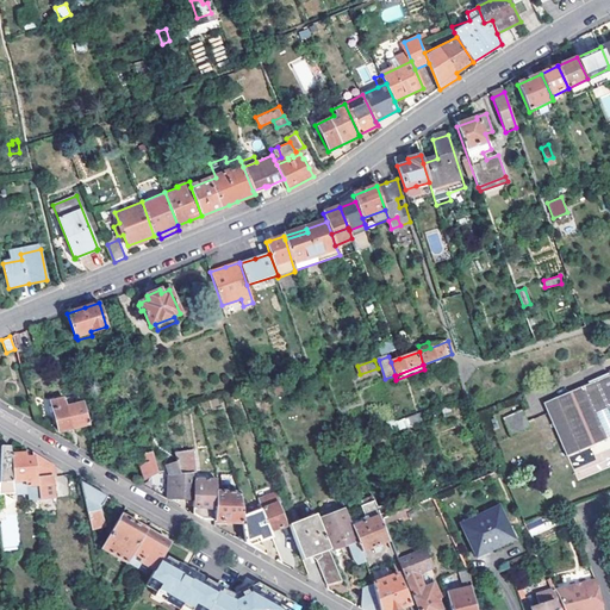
[(609,375),(543,404),(547,412),(566,458),(609,439),(609,375)]
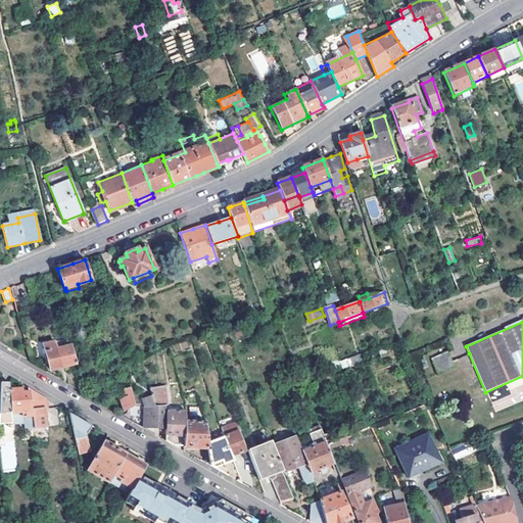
[(242,333),(234,335),(236,341),(245,339),(242,333)]
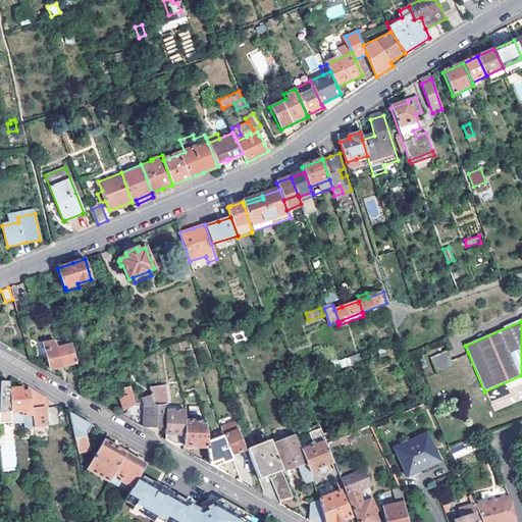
[(179,343),(181,349),(194,345),(192,338),(179,343)]
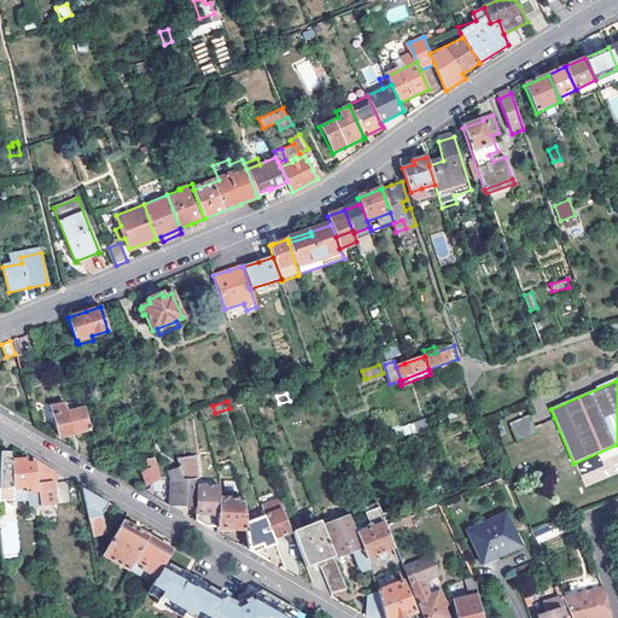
[(85,407),(80,408),(75,409),(73,402),(52,407),(59,437),(89,429),(85,407)]
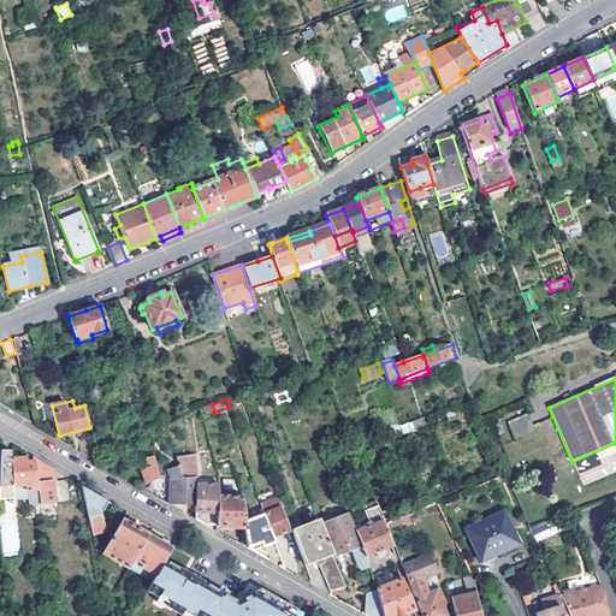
[(425,418),(401,424),(403,433),(426,427),(425,418)]
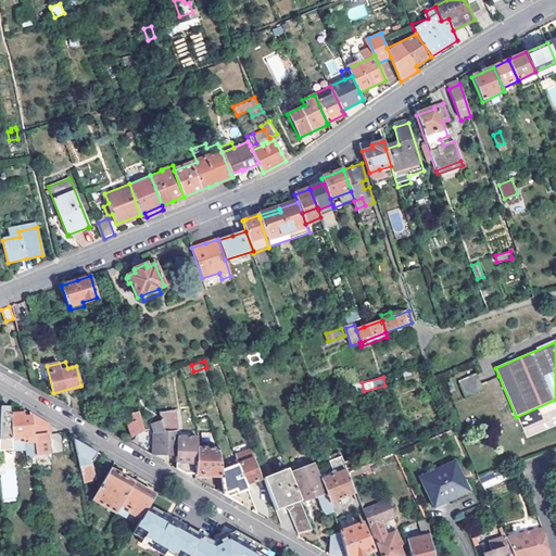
[(465,397),(466,400),(483,392),(480,384),(476,377),(459,383),(465,397)]
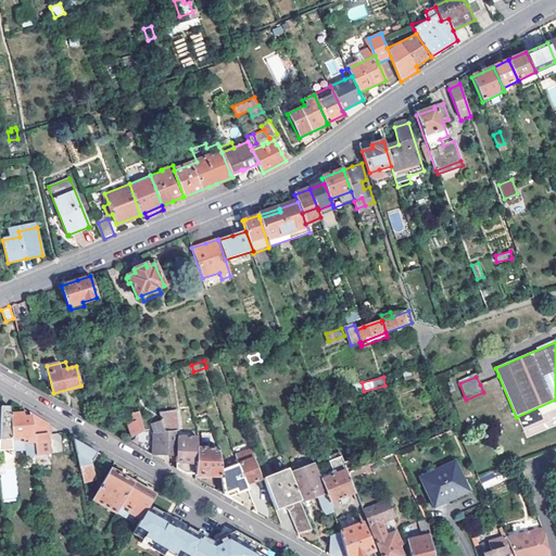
[(337,397),(335,390),(316,395),(318,403),(337,397)]
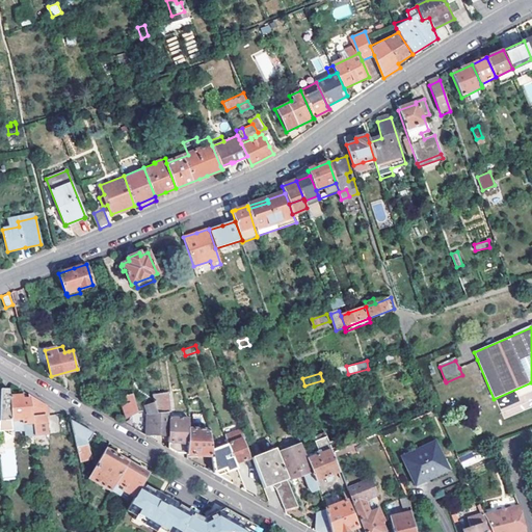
[(9,391),(0,389),(0,396),(0,420),(12,420),(23,420),(23,425),(19,425),(19,429),(22,429),(22,435),(45,434),(43,417),(48,416),(47,405),(29,395),(29,400),(22,400),(22,396),(9,397),(9,391)]
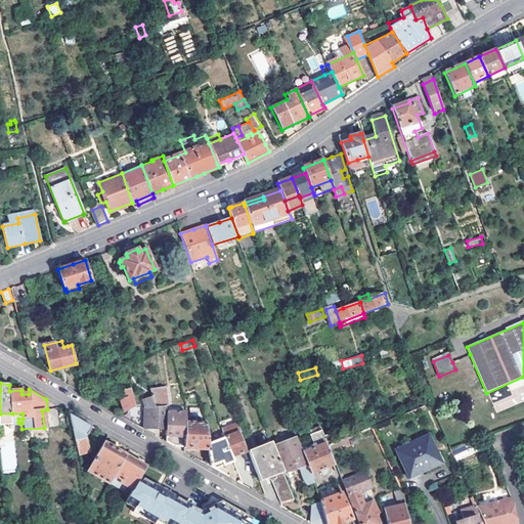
[(141,386),(144,397),(153,394),(151,393),(148,383),(141,386)]
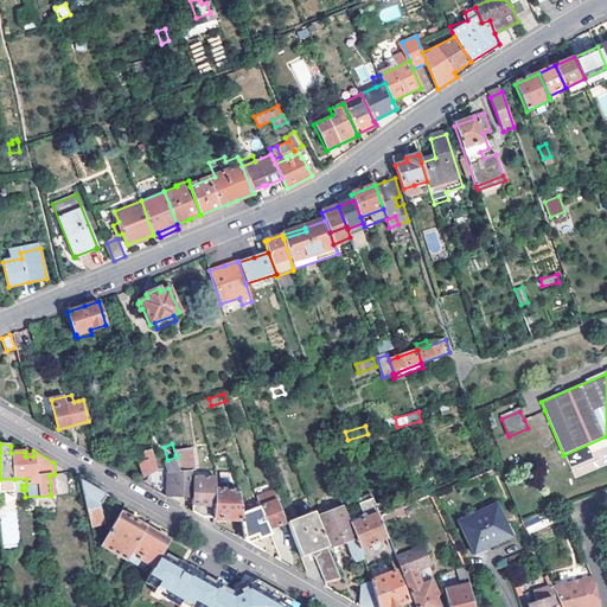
[(157,471),(151,447),(146,448),(147,451),(142,452),(145,460),(139,461),(144,478),(157,471)]
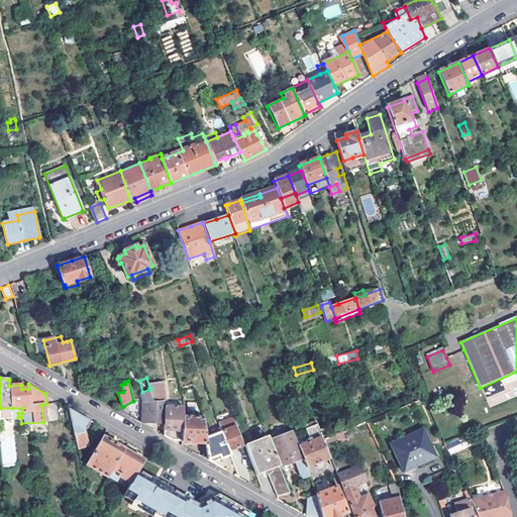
[(149,388),(150,389),(154,401),(165,402),(166,388),(149,388)]
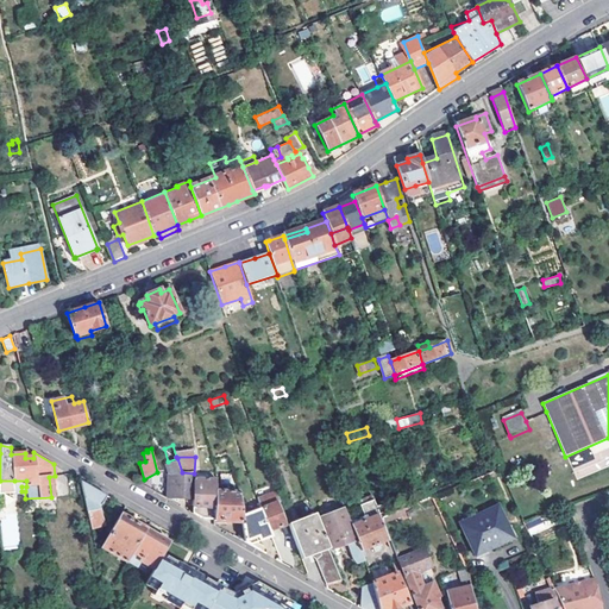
[(174,473),(174,498),(193,498),(194,479),(194,473),(182,472),(177,458),(168,462),(164,463),(168,473),(174,473)]
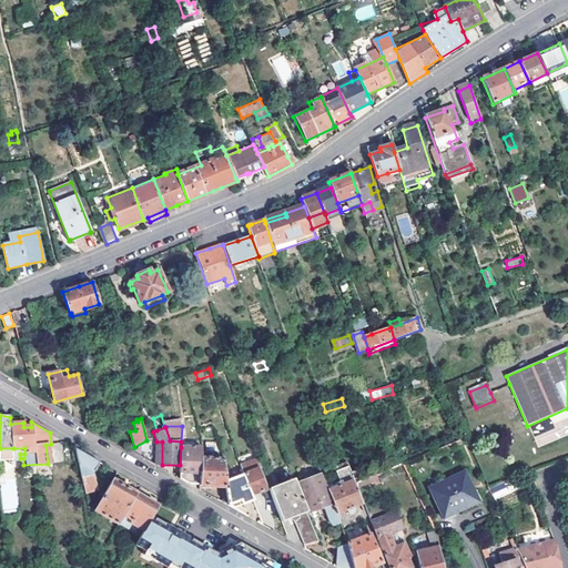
[(74,447),(85,494),(97,490),(93,478),(92,473),(94,472),(100,463),(74,447)]
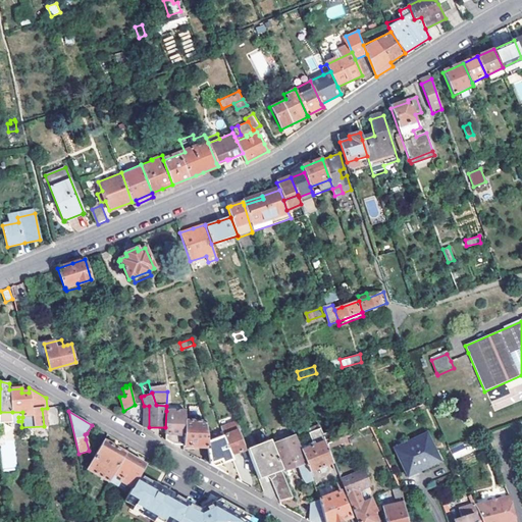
[(166,411),(165,427),(165,434),(166,434),(165,439),(170,441),(175,445),(184,445),(185,422),(186,412),(166,411)]
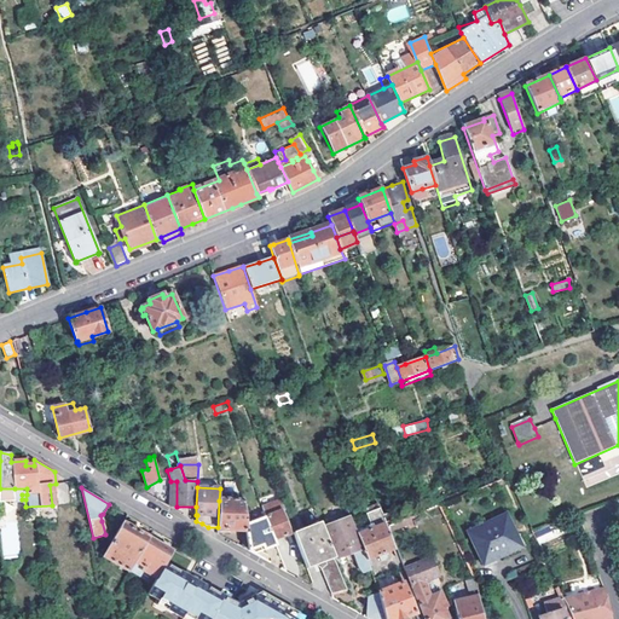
[(290,533),(279,498),(276,487),(273,489),(258,493),(266,518),(273,539),(290,533)]
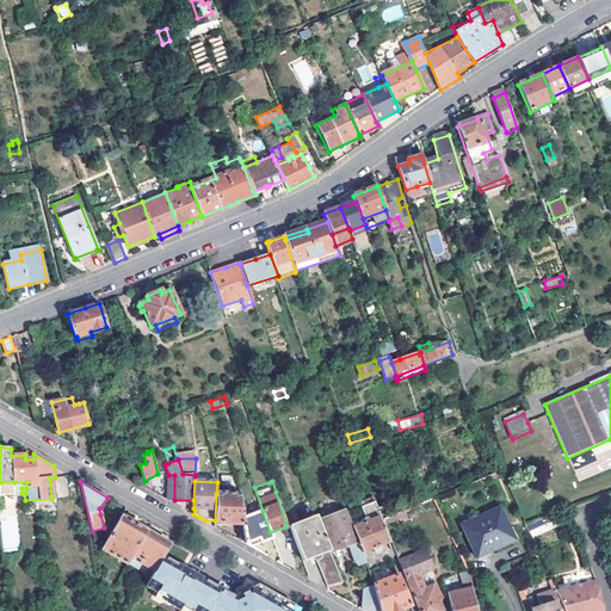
[(244,524),(242,518),(240,495),(216,494),(215,520),(215,523),(221,523),(240,524),(244,524)]
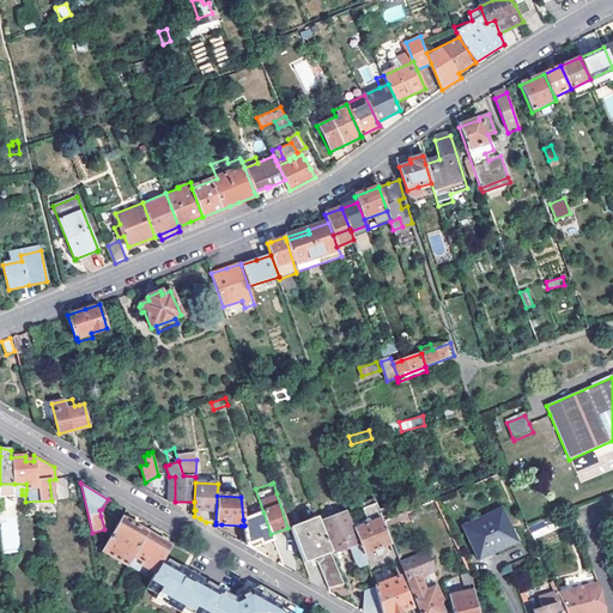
[(375,503),(362,509),(365,519),(366,522),(352,528),(363,554),(374,550),(376,554),(378,556),(382,554),(383,552),(383,551),(382,547),(390,544),(375,503)]
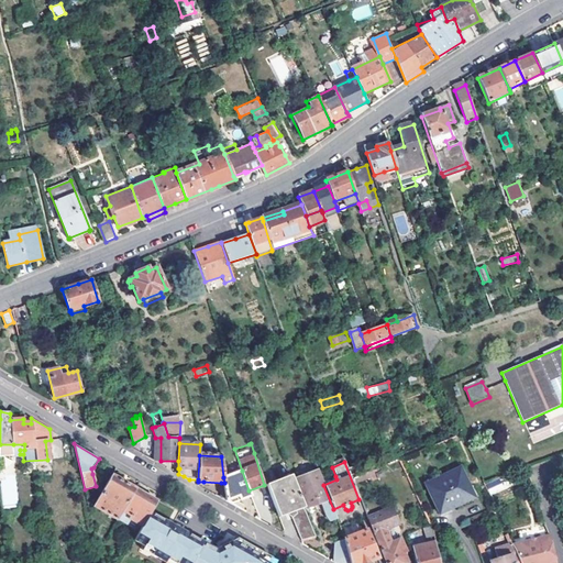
[(330,520),(337,518),(333,509),(323,485),(322,482),(317,466),(310,468),(312,475),(297,481),(301,490),(299,490),(307,508),(321,503),(326,515),(330,520)]
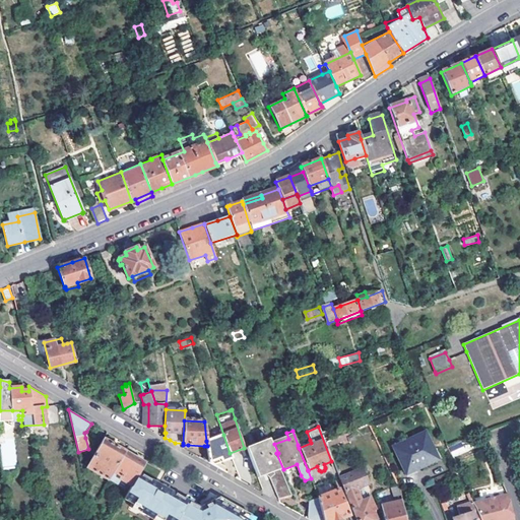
[(403,473),(437,459),(434,452),(425,432),(392,446),(403,473)]
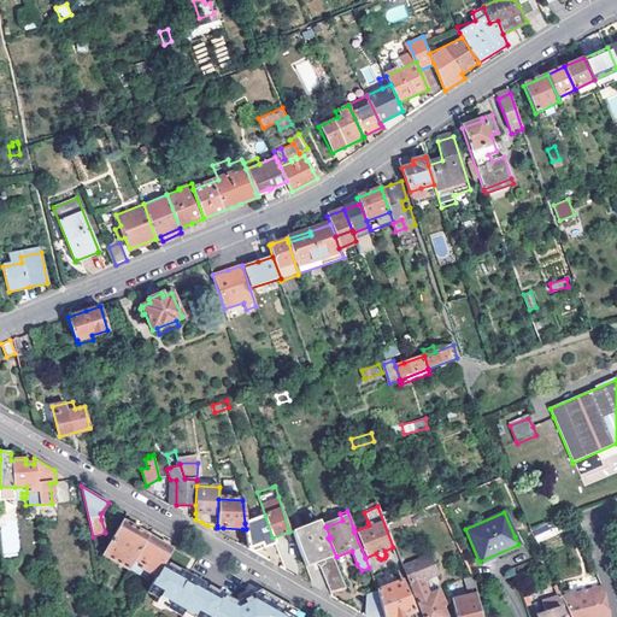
[(272,538),(265,516),(245,523),(246,529),(248,550),(254,553),(275,544),(272,538)]
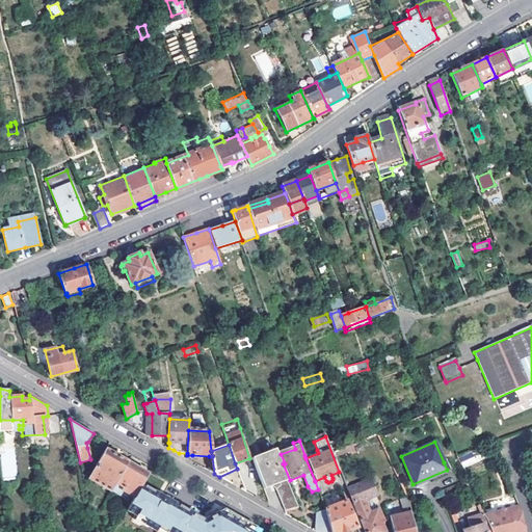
[(478,449),(458,457),(463,469),(483,460),(478,449)]
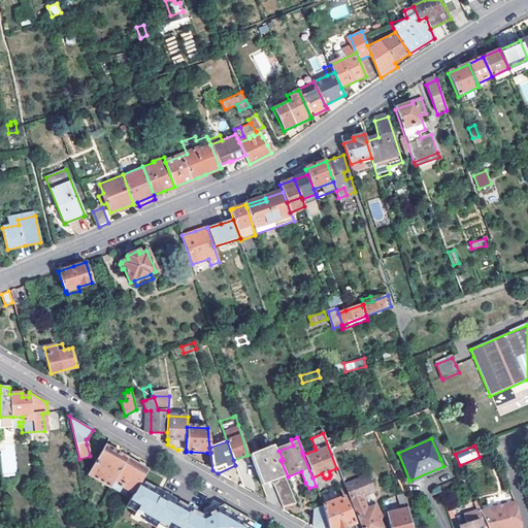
[(109,488),(114,480),(127,459),(105,447),(89,474),(109,488)]
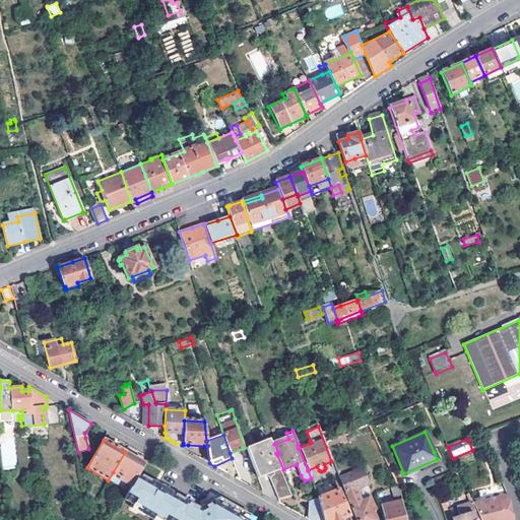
[(247,449),(257,475),(265,472),(267,475),(269,476),(270,478),(278,499),(291,497),(269,440),(247,449)]
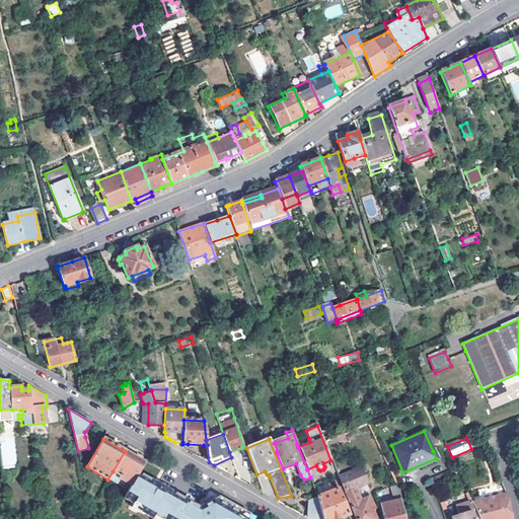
[(438,449),(433,451),(436,458),(441,456),(438,449)]
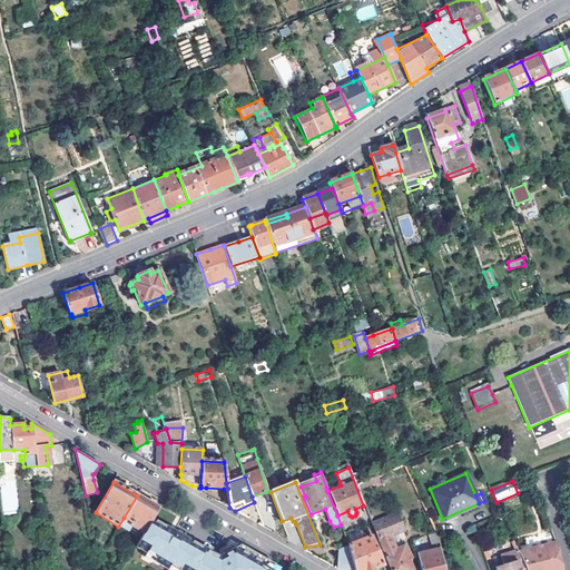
[(137,495),(124,518),(146,530),(153,519),(159,509),(137,495)]
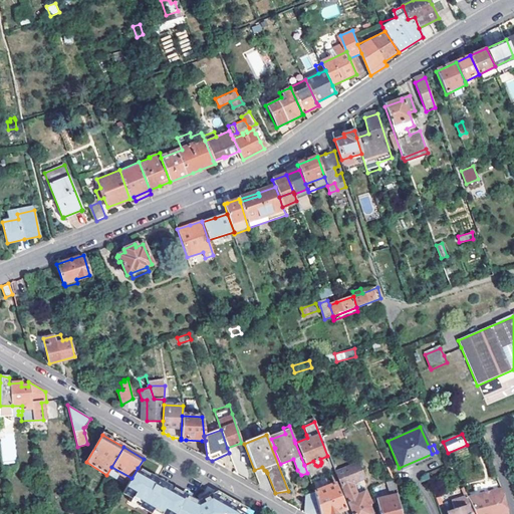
[(155,479),(138,468),(132,478),(123,492),(142,503),(140,506),(152,513),(154,510),(160,513),(246,513),(249,512),(249,509),(241,505),(224,497),(218,493),(215,499),(210,497),(197,504),(155,479)]
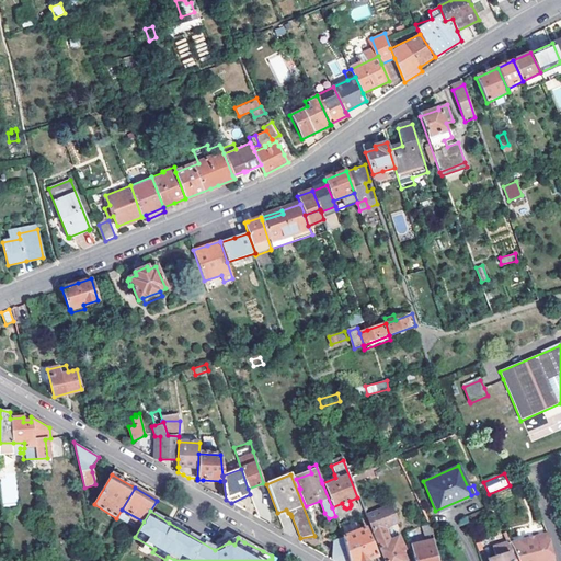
[(403,560),(407,560),(401,546),(404,545),(402,539),(400,536),(391,539),(379,511),(367,515),(386,560),(403,560)]
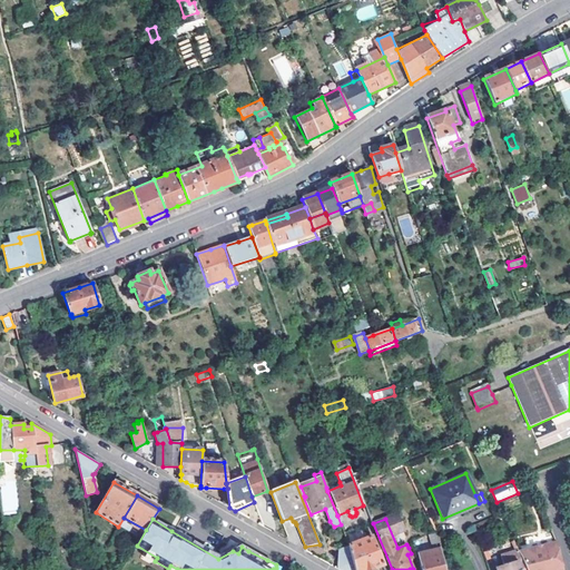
[(340,569),(369,569),(383,564),(371,536),(349,546),(338,549),(337,569),(340,569)]
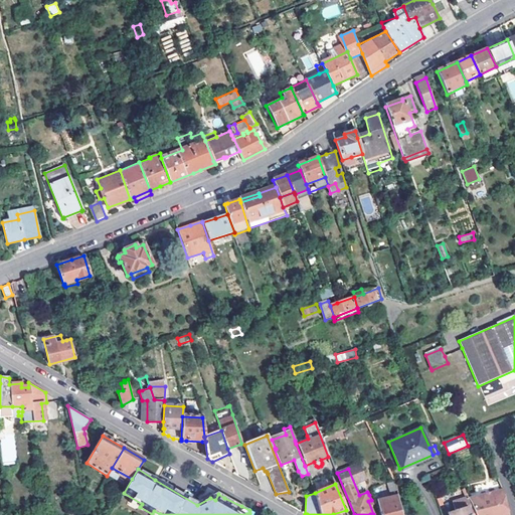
[(474,514),(506,514),(501,490),(467,498),(473,513),(474,514)]
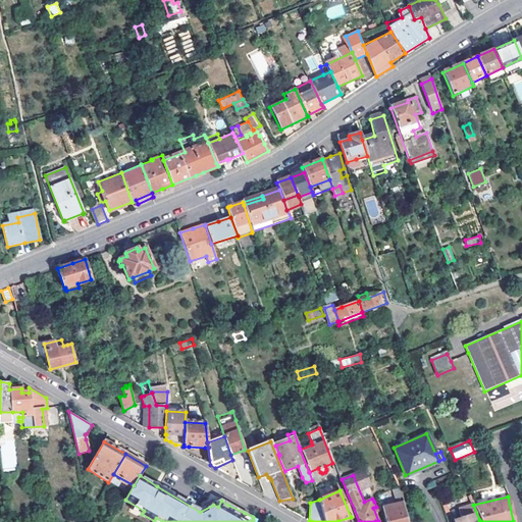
[(409,521),(409,520),(405,502),(383,508),(385,521),(409,521)]
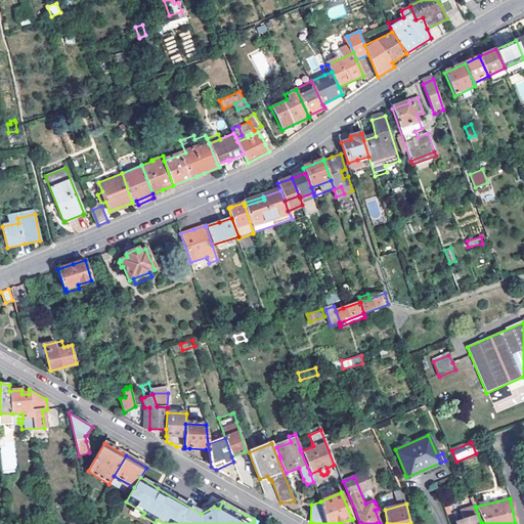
[(475,507),(464,511),(467,518),(456,522),(456,523),(476,523),(481,522),(475,507)]
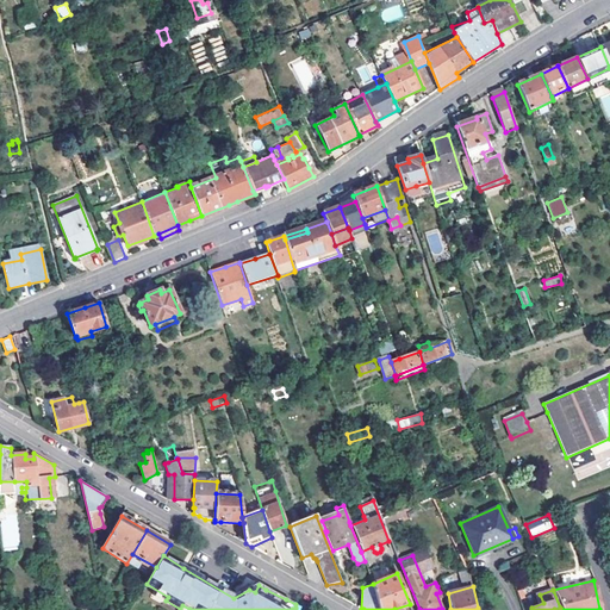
[(528,598),(531,608),(543,603),(540,595),(528,598)]
